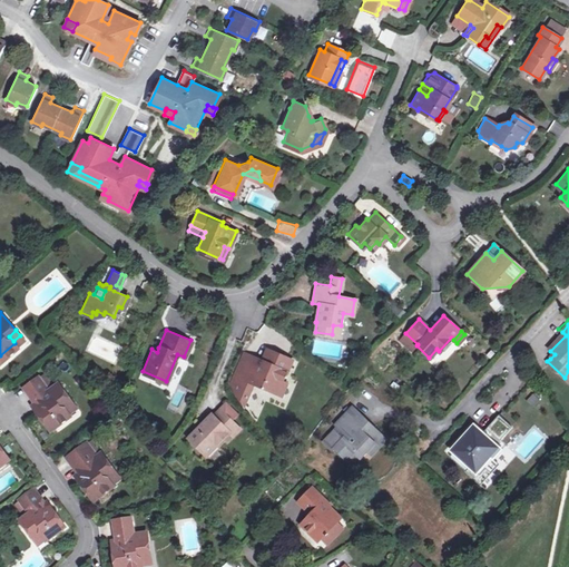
[(566,335),(562,332),(548,348),(550,351),(566,335)]
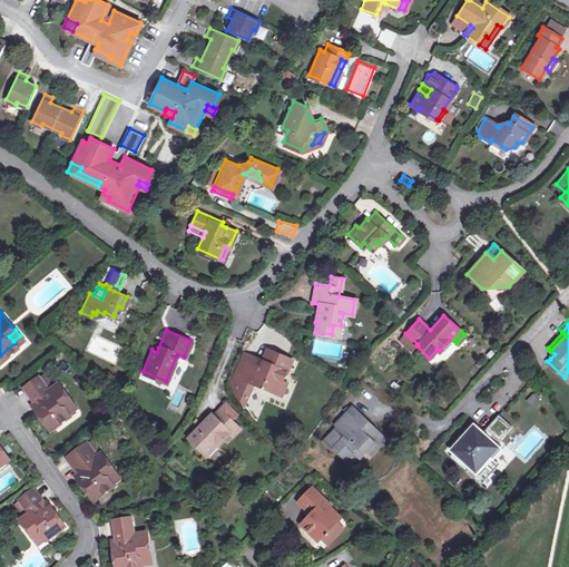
[(418,344),(405,333),(401,338),(413,349),(417,345),(418,344)]
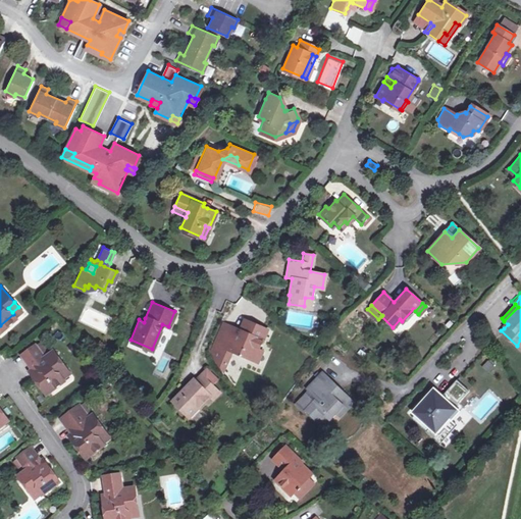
[(240,329),(229,325),(225,336),(220,348),(229,352),(231,350),(250,358),(255,347),(258,348),(266,328),(244,319),(240,329)]
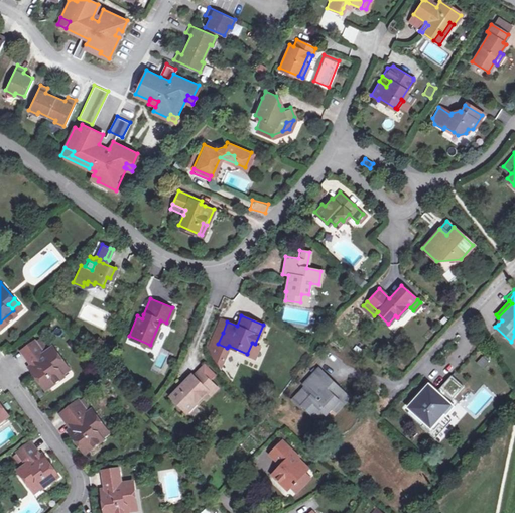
[(227,351),(227,348),(218,344),(223,333),(227,322),(221,319),(218,317),(208,341),(217,344),(216,346),(227,351)]
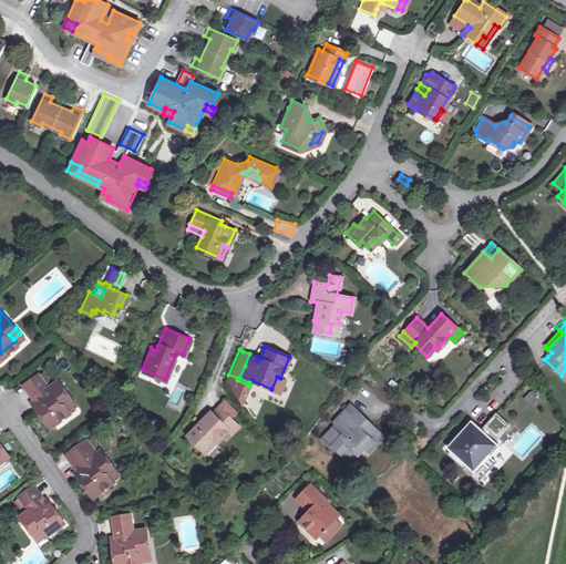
[(22,383),(34,398),(35,397),(40,402),(35,407),(50,426),(69,410),(68,408),(63,402),(70,397),(55,378),(47,385),(37,371),(22,383)]
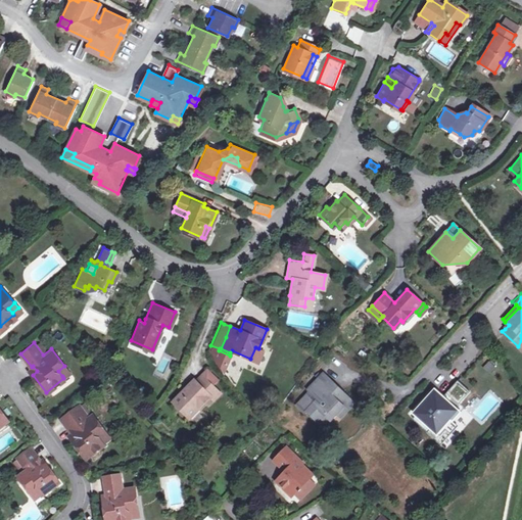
[(220,348),(210,345),(210,350),(214,362),(222,371),(225,362),(227,363),(230,356),(219,350),(220,348)]
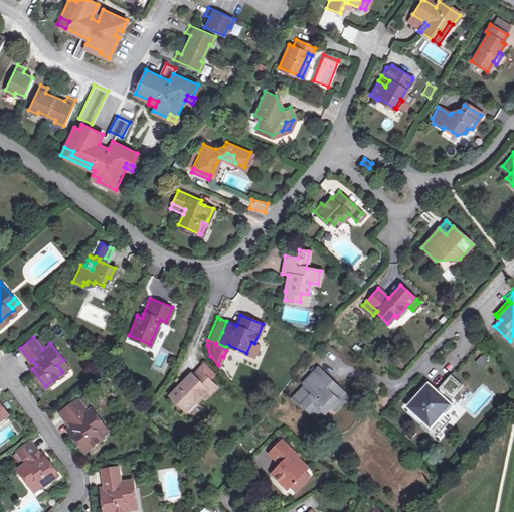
[(251,342),(246,353),(253,355),(258,345),(254,343),(251,342)]
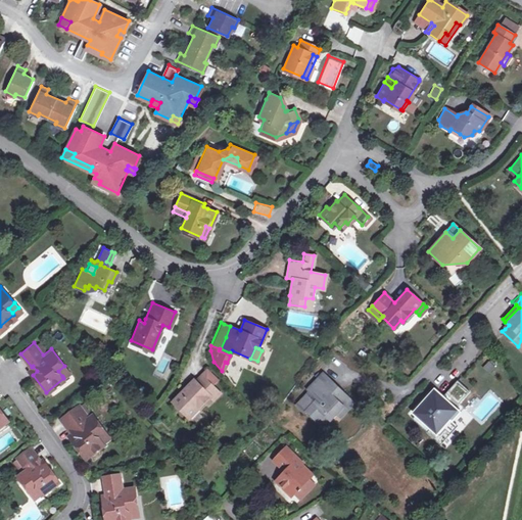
[(482,365),(487,372),(495,366),(490,359),(482,365)]
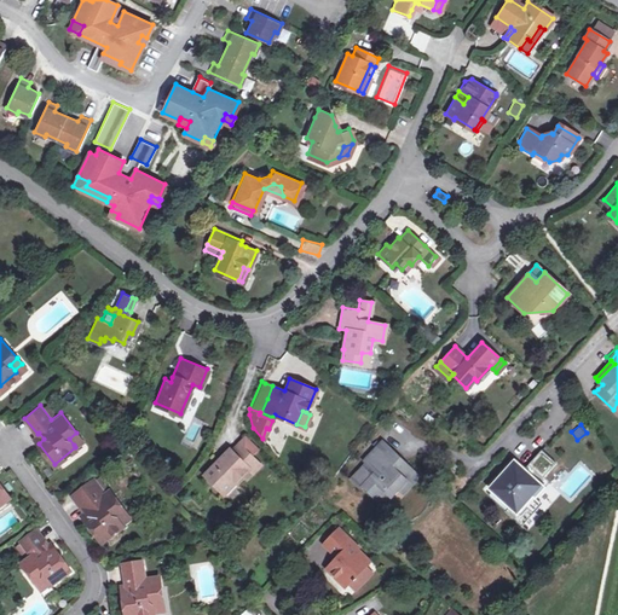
[(39,433),(38,434),(34,436),(39,444),(44,439),(39,433)]
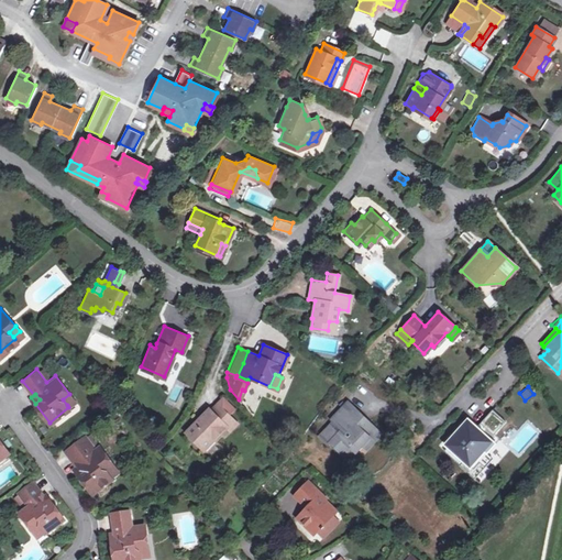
[(63,399),(67,405),(74,398),(69,394),(63,399)]
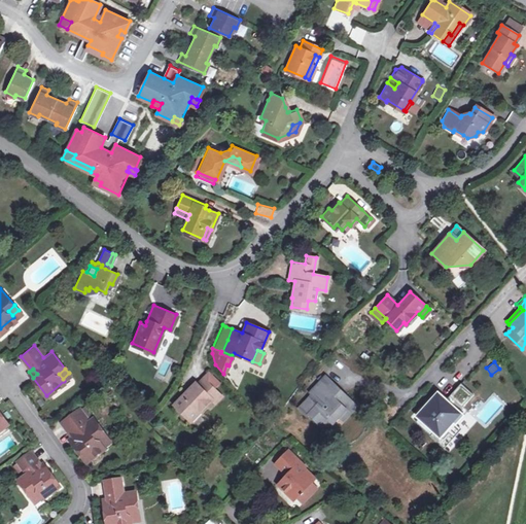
[(324,427),(338,414),(344,408),(347,412),(355,404),(324,375),(310,390),(320,400),(316,404),(308,396),(297,407),(306,414),(308,412),(324,427)]
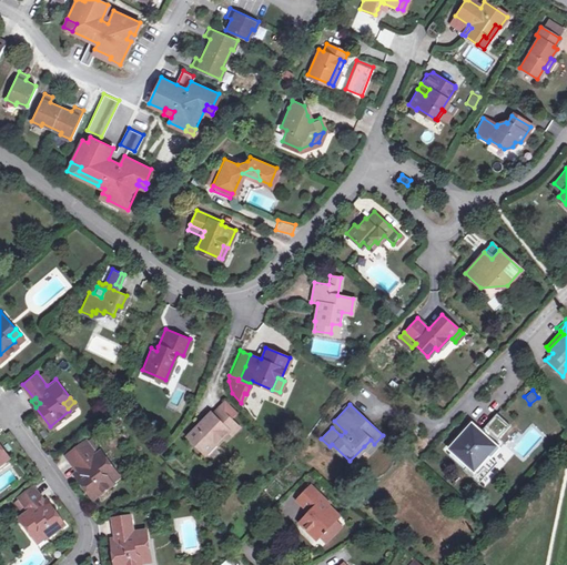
[(224,429),(232,421),(218,406),(210,414),(209,413),(186,435),(204,453),(226,431),(224,429)]
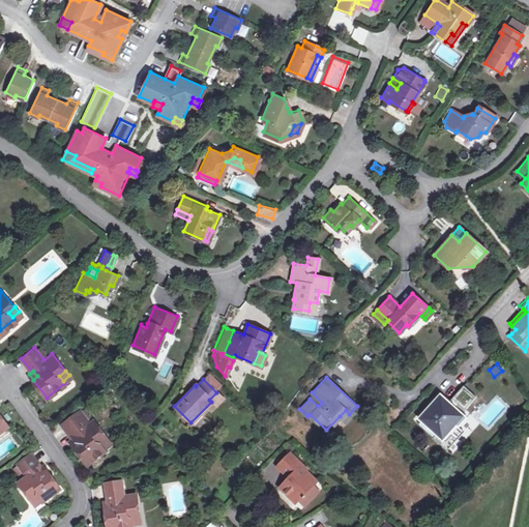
[(419,416),(436,431),(432,436),(446,449),(464,430),(459,426),(453,420),(461,413),(463,411),(463,410),(476,396),(464,383),(448,401),(440,393),(419,416)]
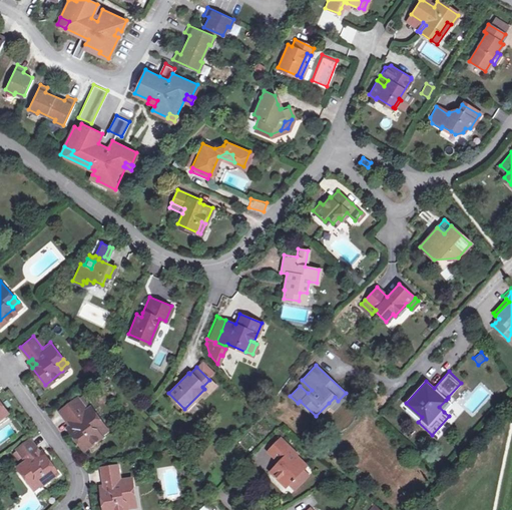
[(202,387),(204,389),(206,391),(213,384),(209,380),(202,387)]
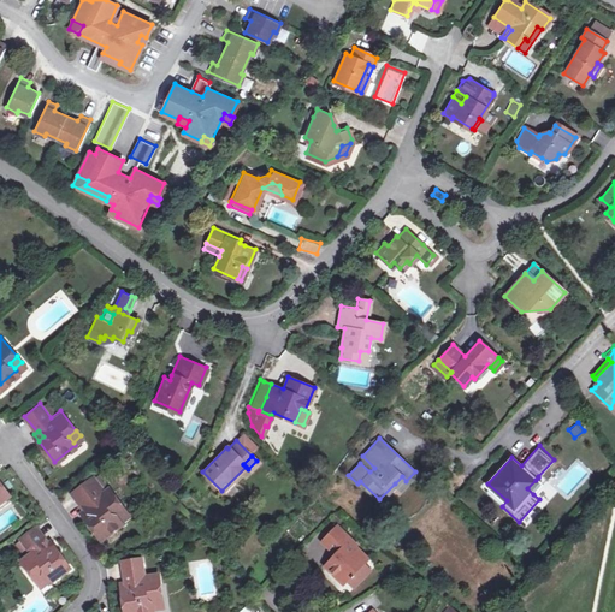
[(71,491),(82,506),(86,505),(90,512),(86,517),(100,536),(120,522),(119,520),(114,514),(123,507),(108,487),(104,491),(93,475),(71,491)]
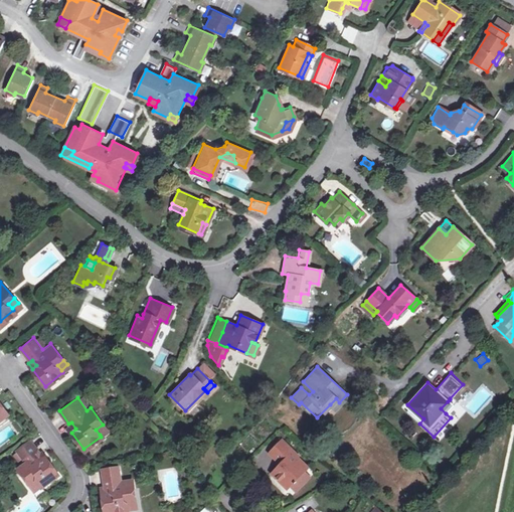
[(336,398),(330,404),(334,408),(339,402),(336,398)]
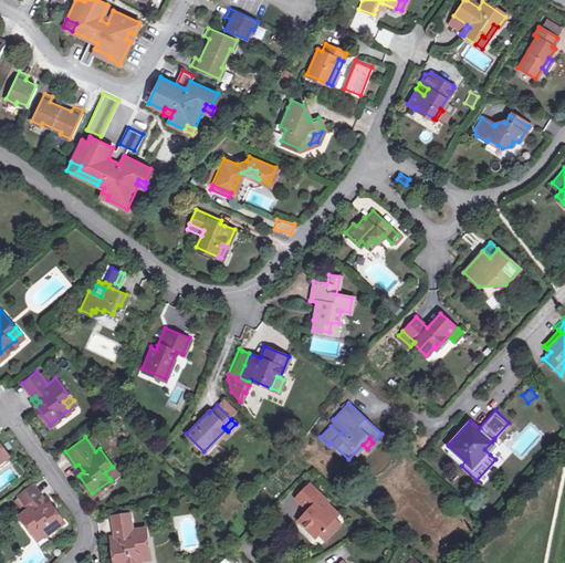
[(498,446),(492,441),(484,449),(490,455),(498,446)]
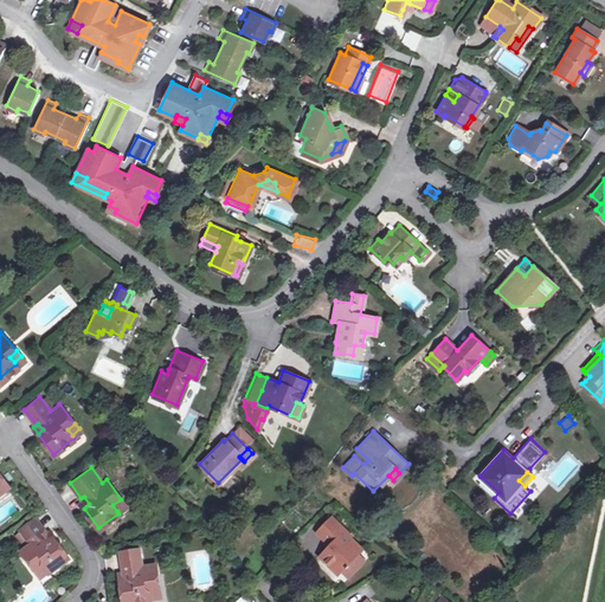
[(499,492),(480,476),(475,481),(494,498),(499,492)]
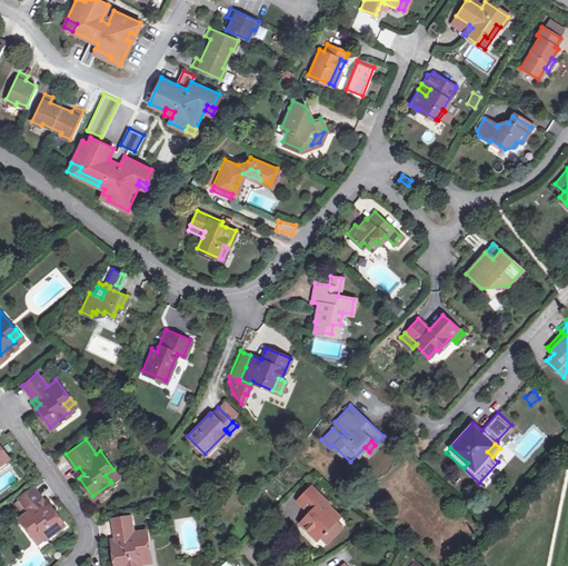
[(79,467),(76,468),(77,469),(73,473),(79,478),(83,474),(79,467)]
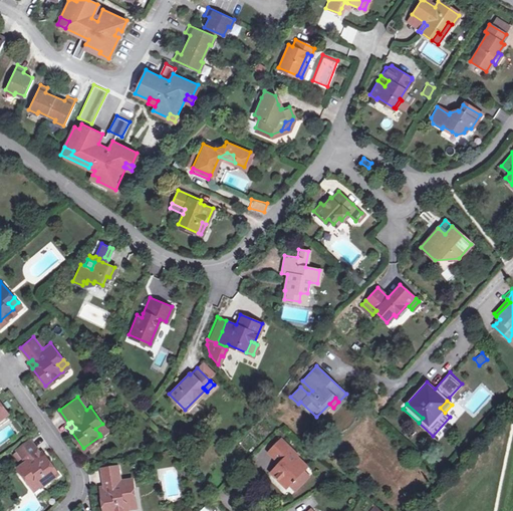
[(95,429),(99,434),(106,429),(102,424),(95,429)]
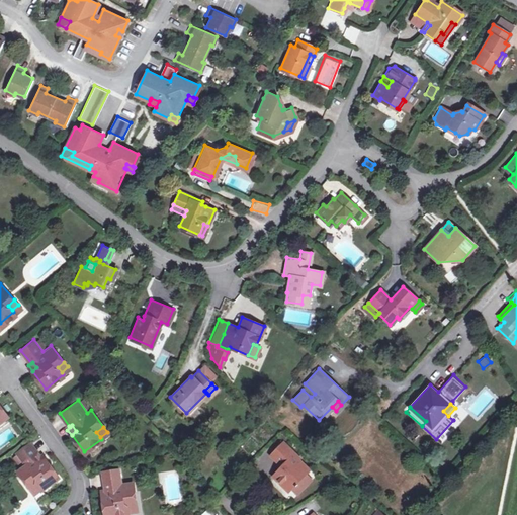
[(16,467),(28,484),(34,481),(37,485),(38,487),(56,475),(44,457),(37,461),(32,456),(37,452),(28,439),(15,449),(24,461),(16,467)]
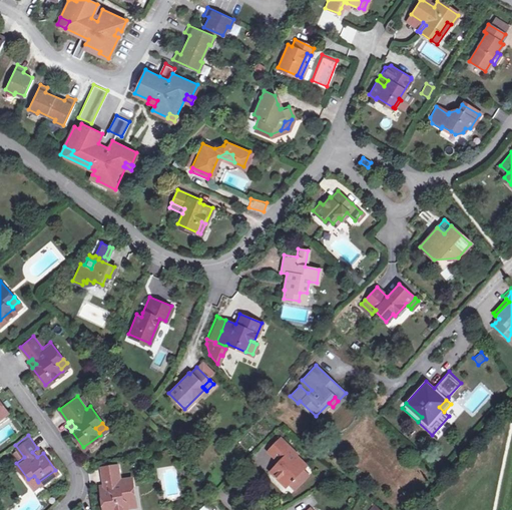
[(269,448),(280,459),(277,462),(270,469),(285,484),(290,478),(299,470),(304,465),(294,454),(289,449),(291,447),(280,436),(269,448)]
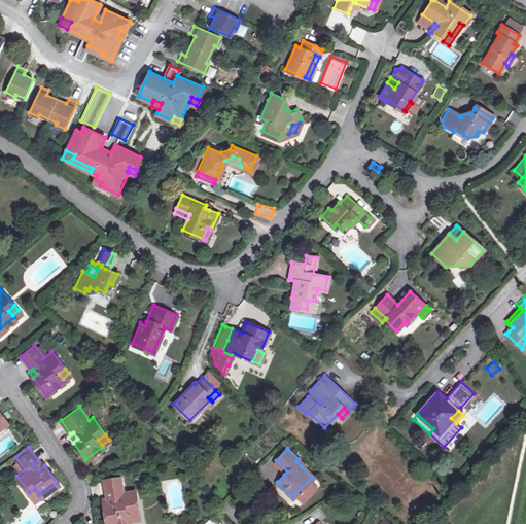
[(39,461),(38,460),(33,464),(38,469),(44,465),(41,460),(39,461)]
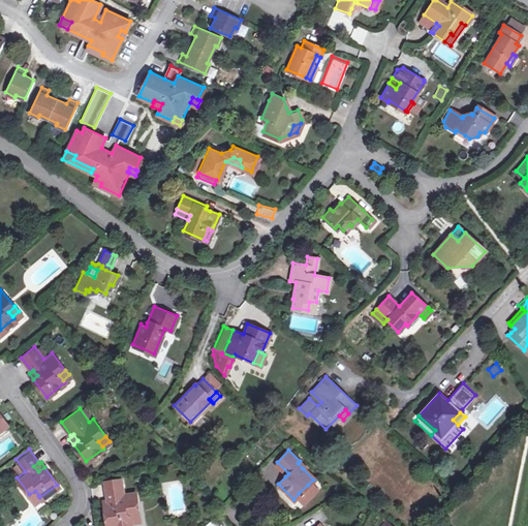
[(285,476),(288,473),(277,462),(274,465),(285,476)]
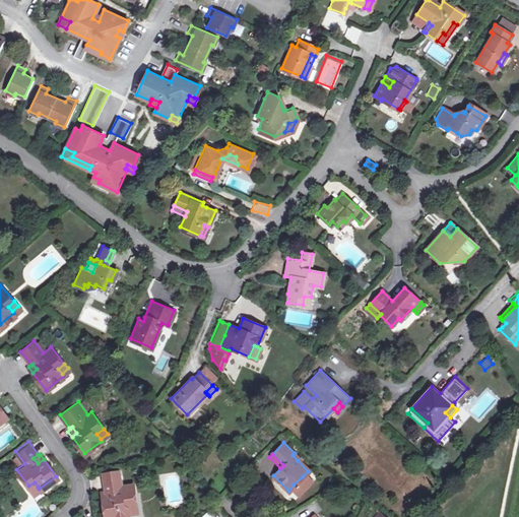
[(101,471),(104,487),(108,486),(110,495),(101,497),(104,516),(114,516),(126,515),(126,512),(125,506),(134,505),(130,482),(120,483),(117,469),(101,471)]
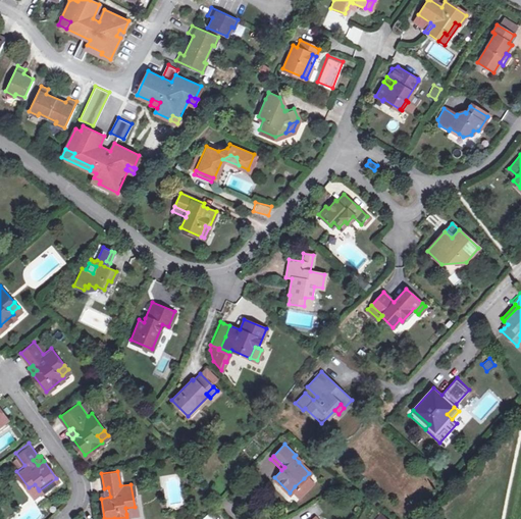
[(304,478),(295,486),(301,492),(310,483),(304,478)]
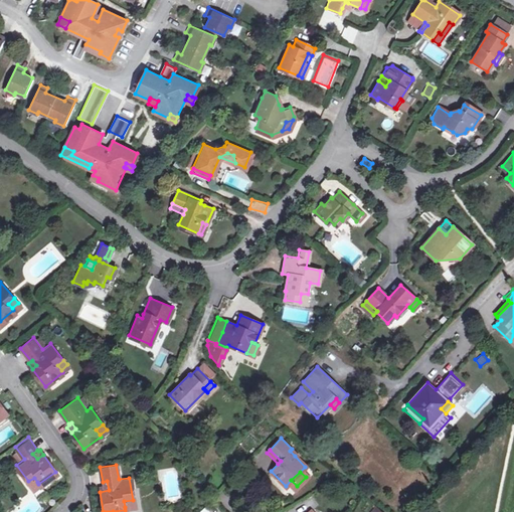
[(34,478),(28,481),(32,487),(37,482),(34,478)]
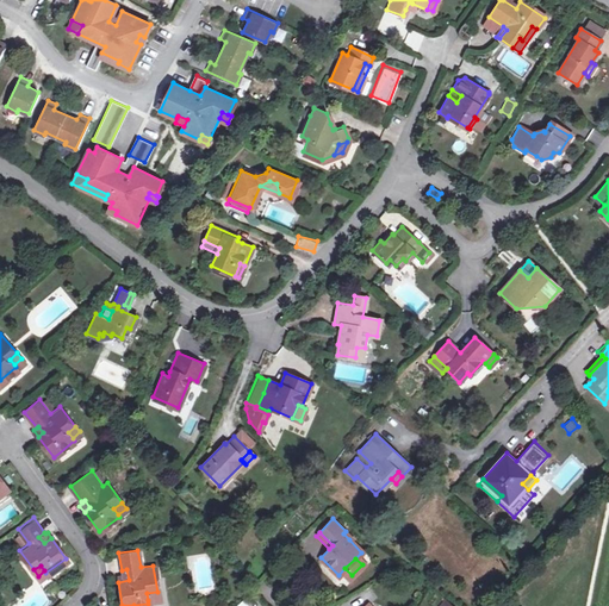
[(126,569),(122,570),(122,574),(117,574),(118,582),(129,580),(126,569)]
